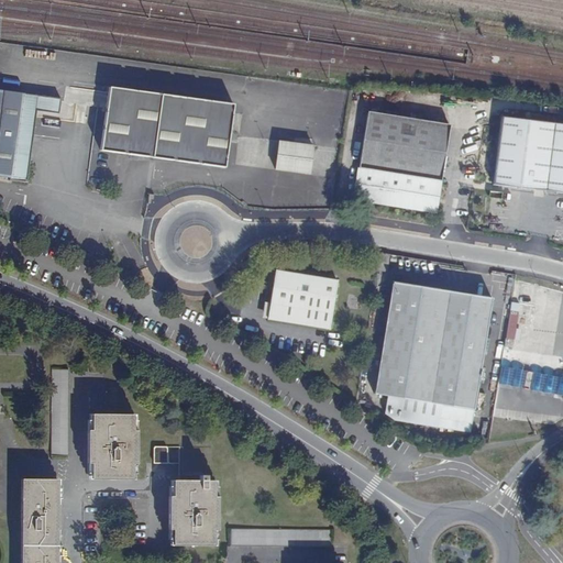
[(233,103),(109,87),(100,150),(188,162),(224,167),(233,103)]
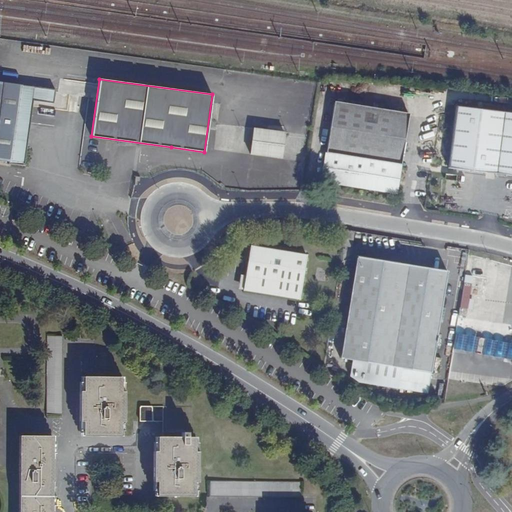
[(55,89),(19,84),(0,81),(0,160),(8,161),(8,164),(24,166),(25,155),(32,100),(52,104),(55,89)]
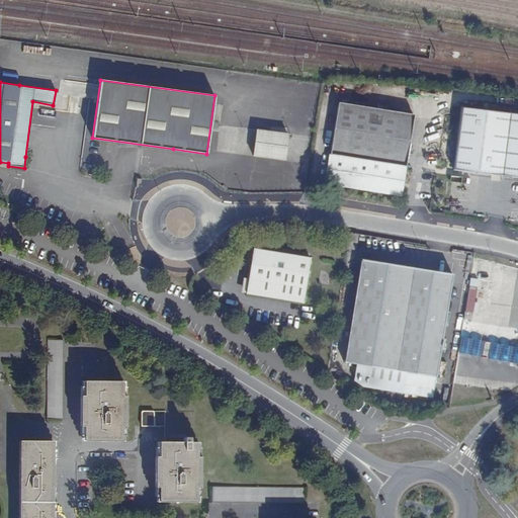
[(333,127),(329,154),(325,183),(362,189),(401,195),(405,167),(414,114),(398,112),(337,102),(333,127)]
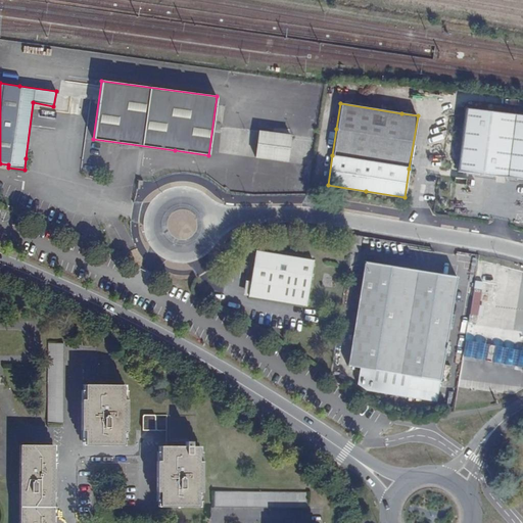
[(522,180),(522,115),(465,108),(461,140),(460,148),(458,172),(501,177),(522,180)]
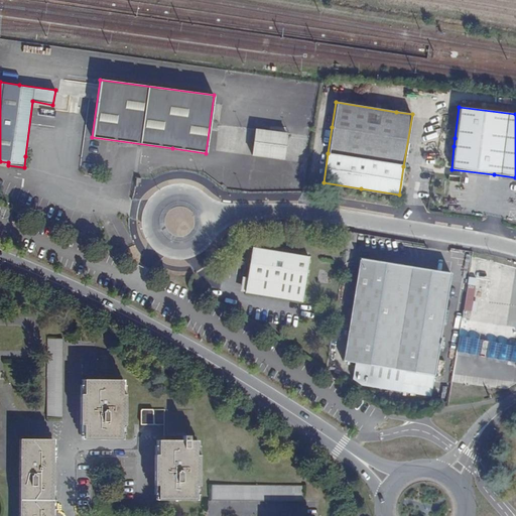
[(286,133),(256,129),(252,155),(283,159),(286,133)]
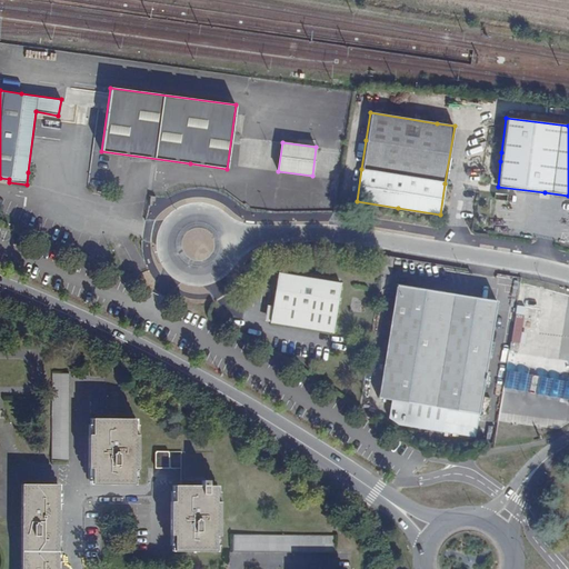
[(500,161),(501,152),(495,151),(492,160),(500,161)]
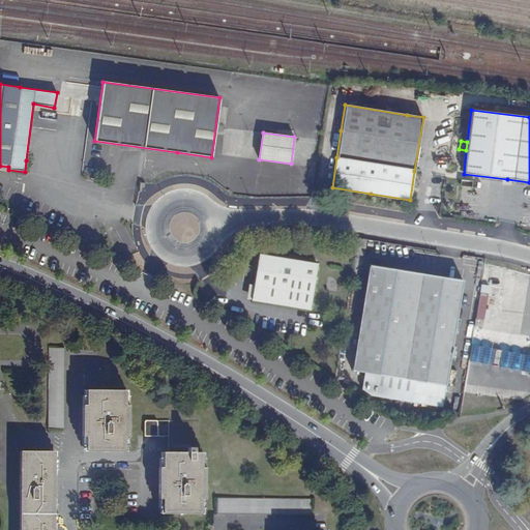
[(357,238),(355,254),(364,255),(366,239),(357,238)]
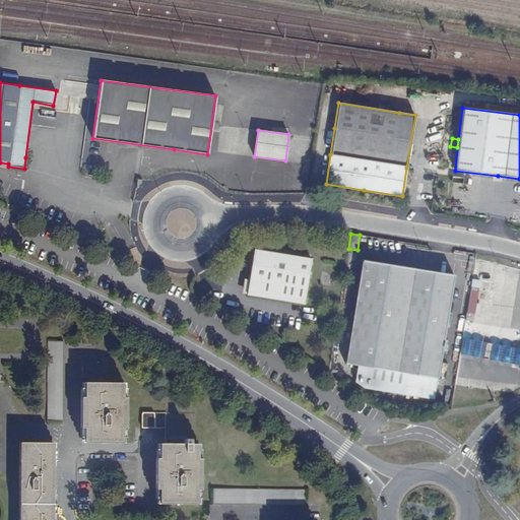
[(311,259),(287,256),(286,259),(276,257),(276,254),(253,251),(249,281),(247,295),(246,296),(304,305),(311,259)]
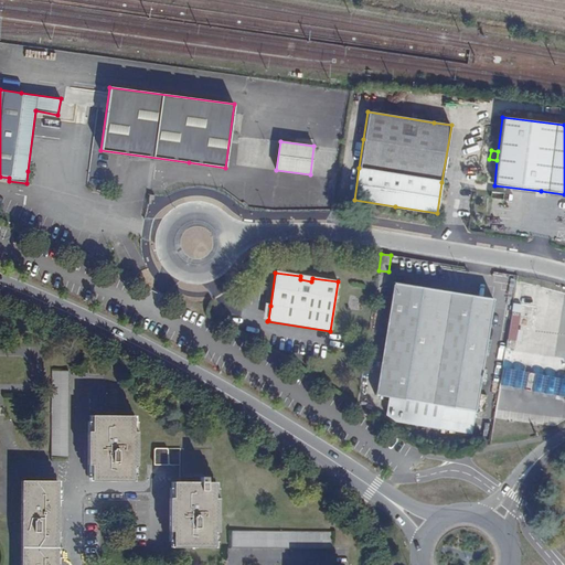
[(393,283),(375,395),(409,401),(407,419),(441,425),(472,433),(476,411),(493,298),(444,290),(393,283)]
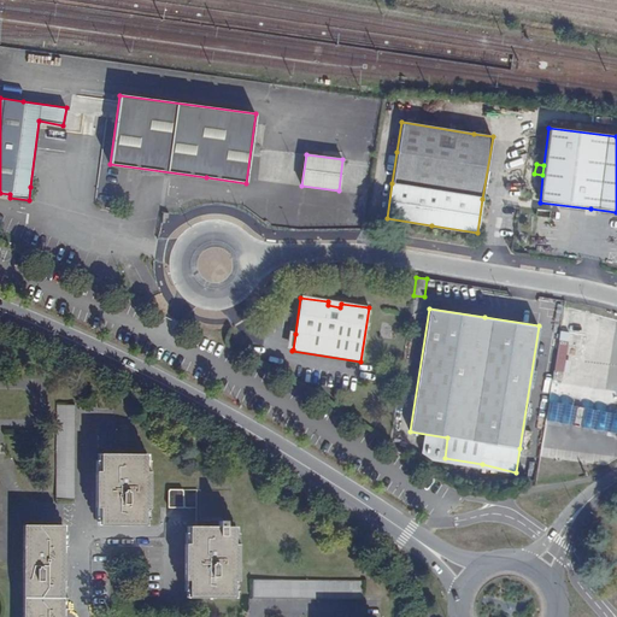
[(560,381),(566,341),(560,341),(556,371),(553,370),(552,380),(560,381)]
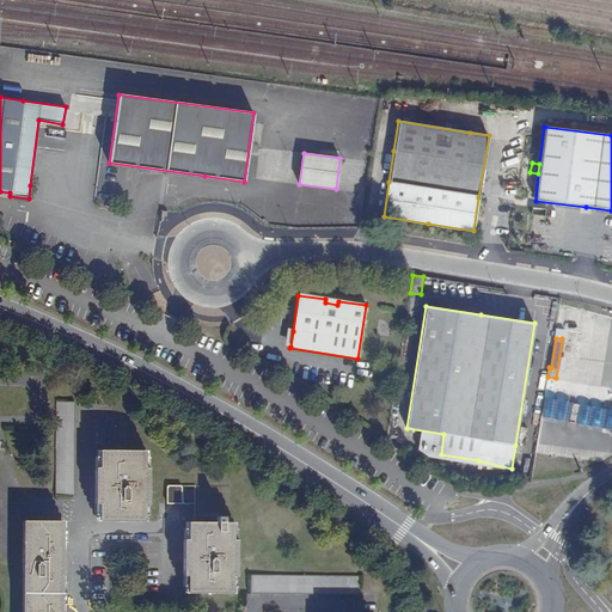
[(73,402),(57,402),(57,495),(73,495),(73,402)]
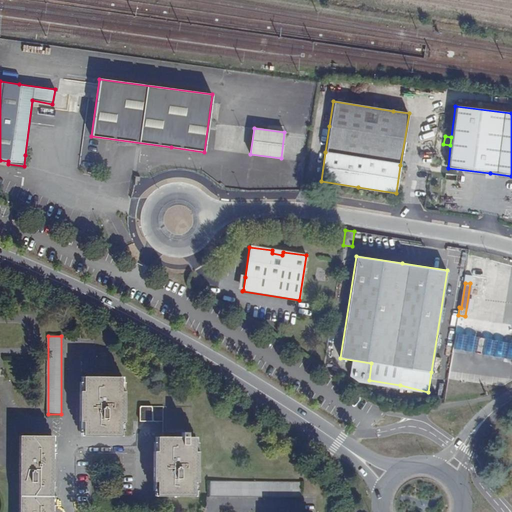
[(481,338),(479,337),(476,352),(482,353),(484,338),(481,338)]
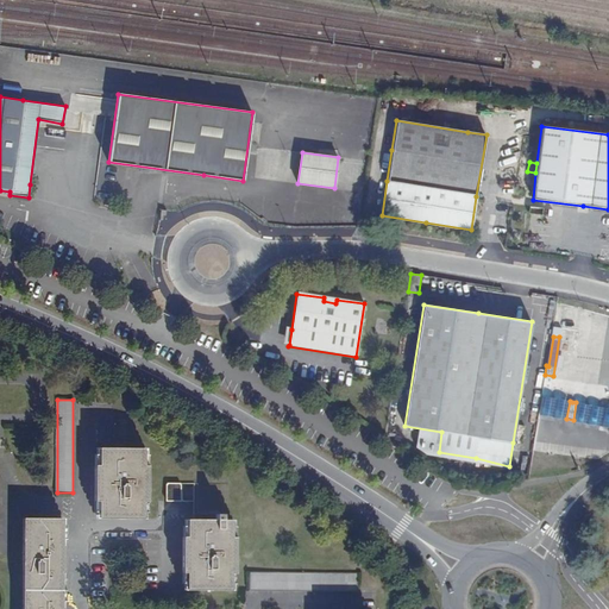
[(99,501),(98,519),(143,519),(143,501),(146,501),(148,466),(143,466),(144,449),(99,447),(99,465),(94,465),(94,500),(99,501)]
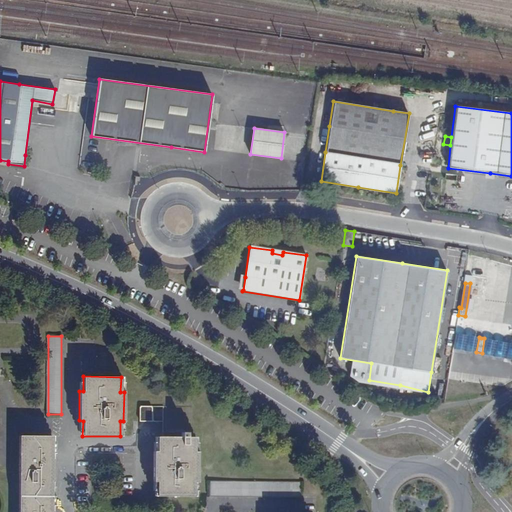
[(151,406),(140,407),(140,421),(151,421),(151,406)]
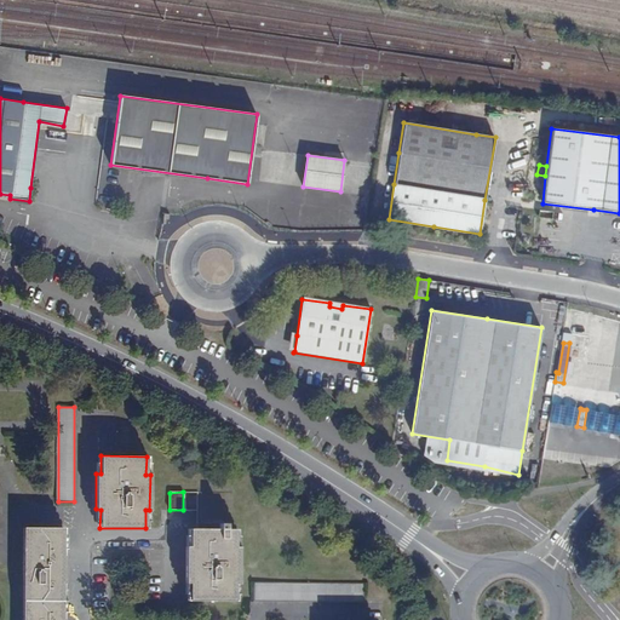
[(220,529),(190,529),(190,546),(185,546),(185,583),(190,584),(189,601),(235,601),(235,584),(240,584),(240,547),(235,547),(235,529),(227,529),(227,523),(220,523),(220,529)]
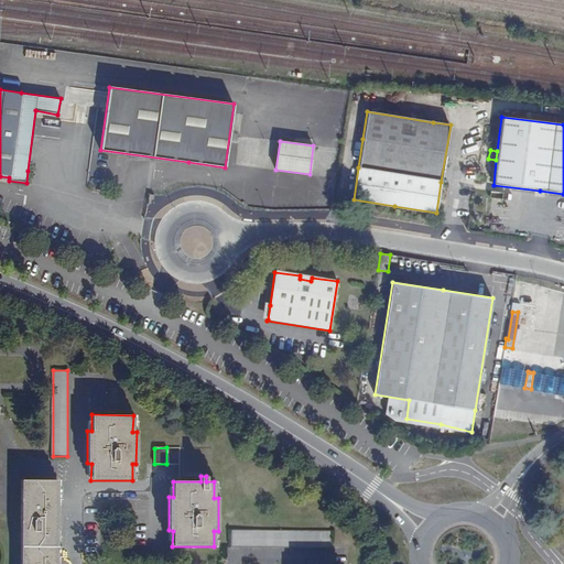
[(57,480),(21,480),(21,563),(57,563),(58,563),(56,563),(56,531),(58,531),(58,506),(57,506),(57,480)]
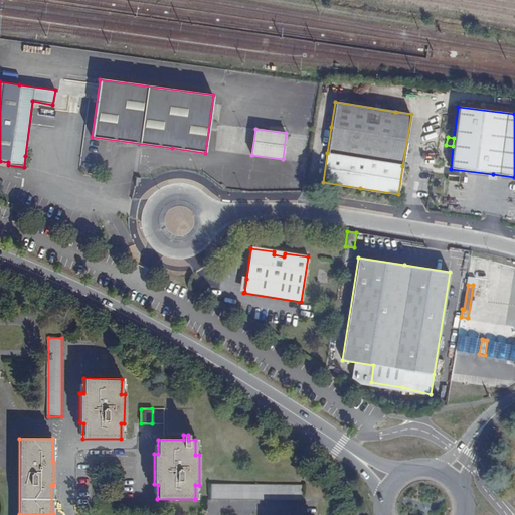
[(304,485),(211,484),(211,499),(304,500),(304,485)]
